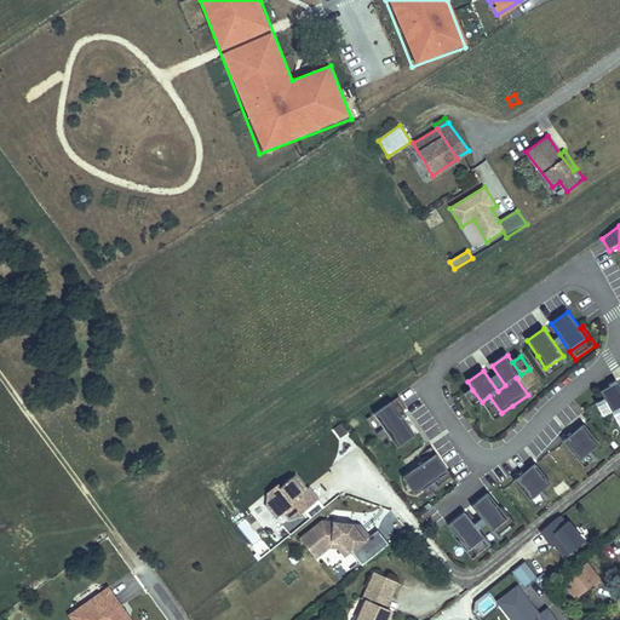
[(568,365),(563,356),(545,368),(538,356),(535,359),(549,378),(568,365)]
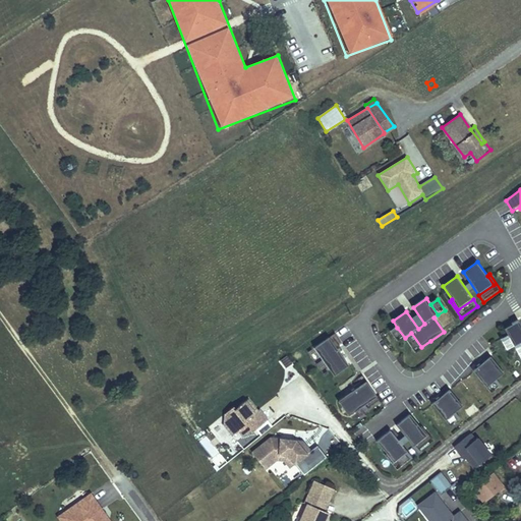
[(512,324),(504,329),(508,335),(514,346),(520,342),(520,325),(518,320),(511,323),(512,324)]
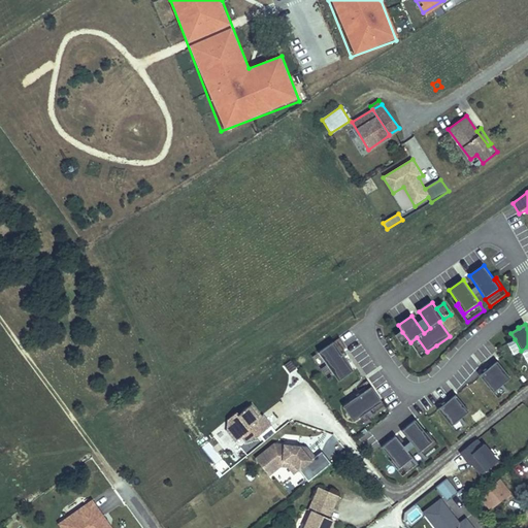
[(403,347),(410,342),(402,332),(396,336),(403,347)]
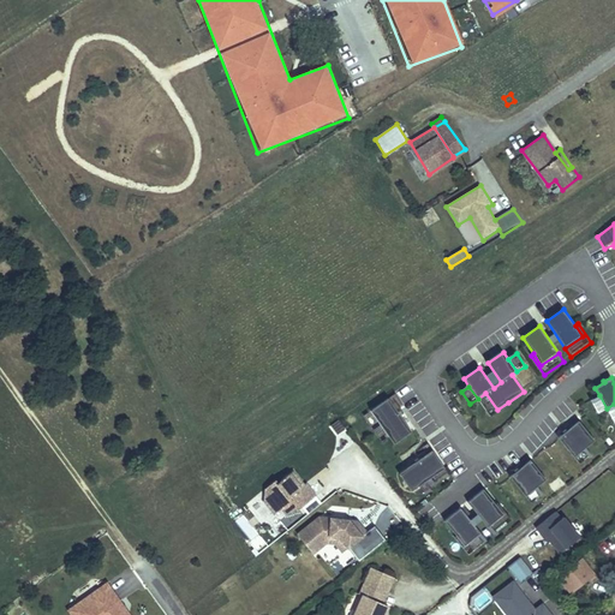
[(485,393),(478,399),(491,418),(511,406),(508,402),(497,410),(485,393)]
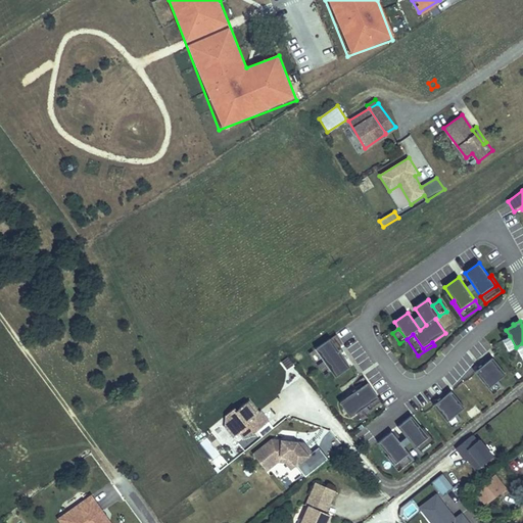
[(510,336),(502,340),(508,351),(516,347),(510,336)]
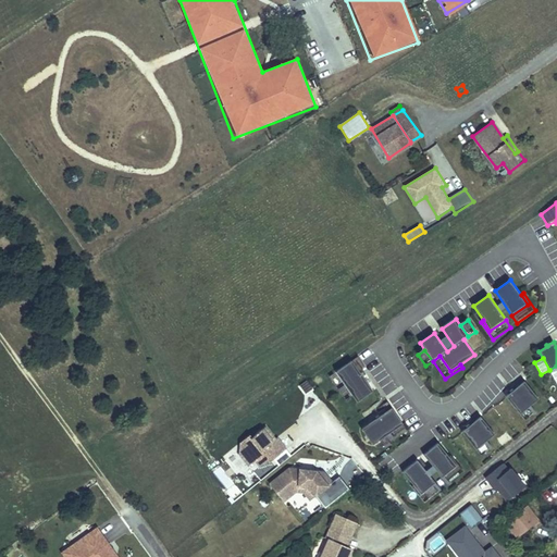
[(373,391),(351,360),(335,372),(357,401),(373,391)]
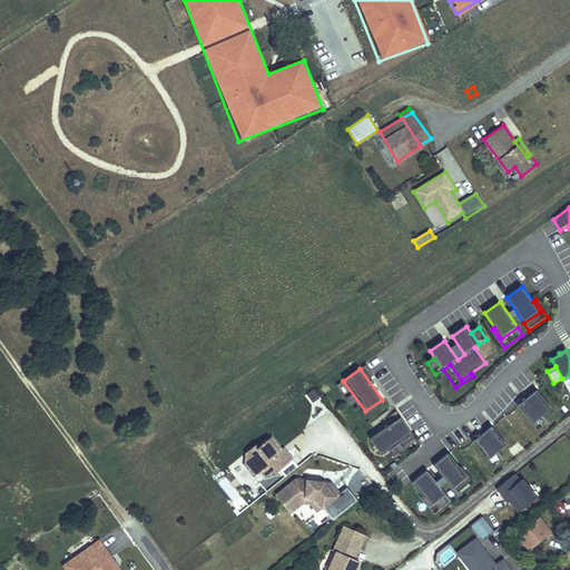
[(551,409),(537,390),(518,405),(532,423),(541,418),(547,424),(549,423),(543,415),(551,409)]
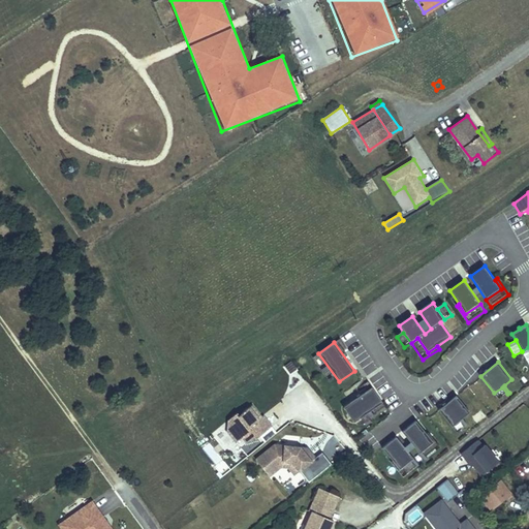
[(372,386),(343,406),(353,421),(360,416),(367,412),(371,418),(375,416),(370,409),(382,402),(372,386)]
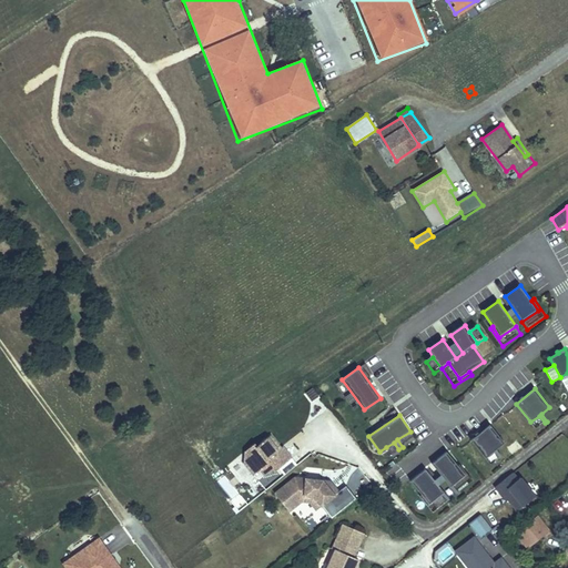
[(537,429),(545,423),(539,416),(530,422),(537,429)]
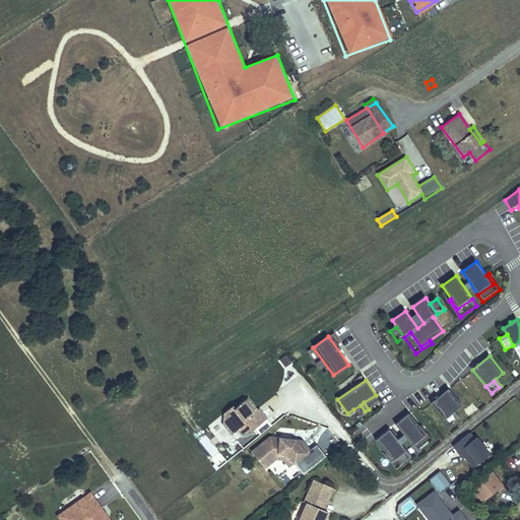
[(462,406),(449,389),(432,403),(445,419),(452,413),(458,420),(460,418),(454,412),(462,406)]
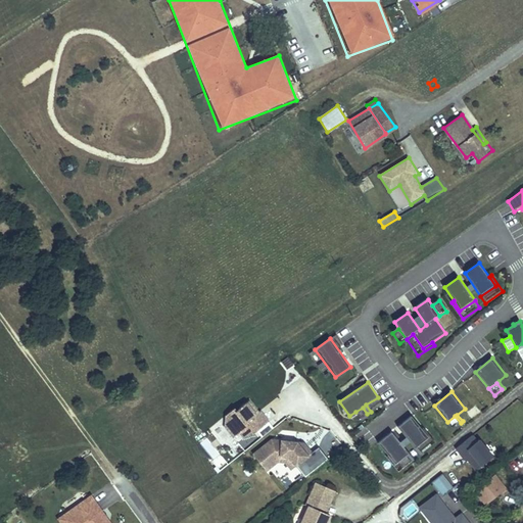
[(371,412),(382,403),(378,397),(366,405),(371,412)]
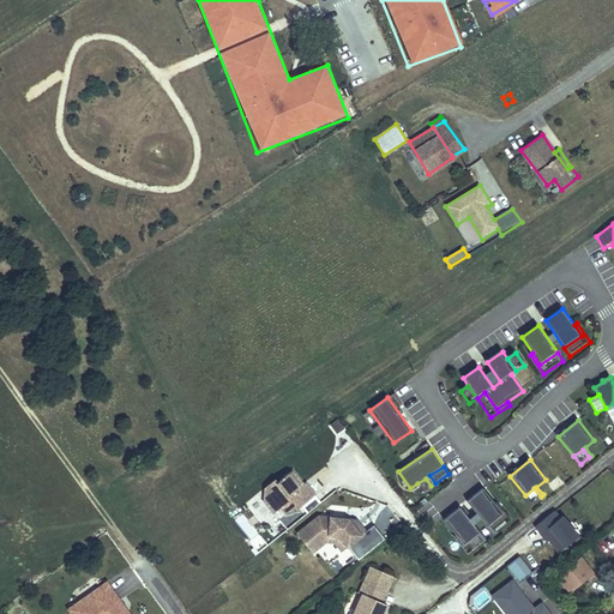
[(298,509),(315,495),(308,486),(302,489),(301,487),(304,485),(293,470),(277,482),(275,480),(265,488),(264,500),(274,513),(281,507),(286,513),(295,506),(298,509)]
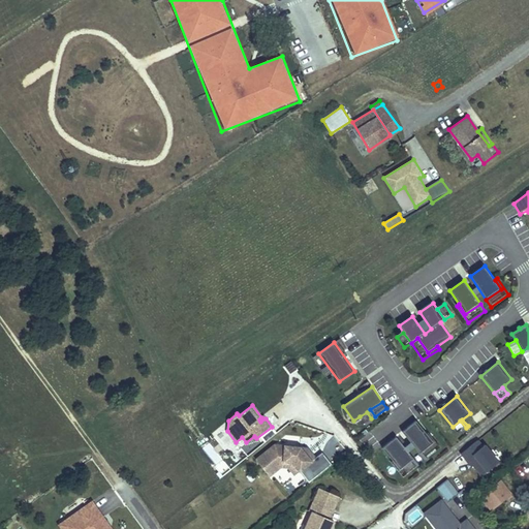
[(371,418),(367,412),(360,416),(365,424),(371,418)]
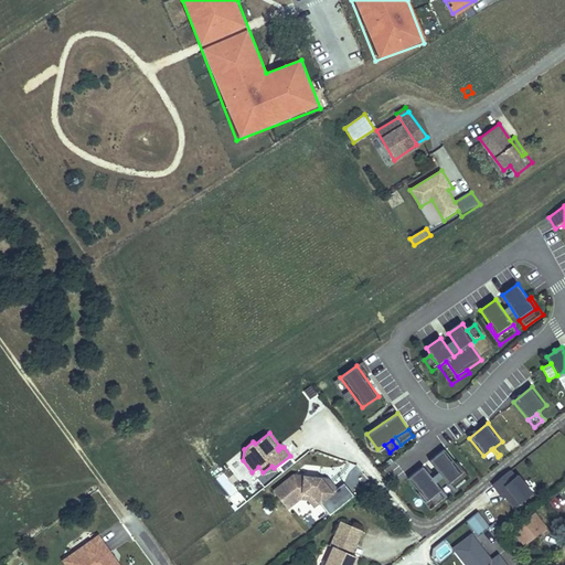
[(456,464),(445,449),(430,461),(454,491),(456,490),(450,483),(464,472),(456,464)]
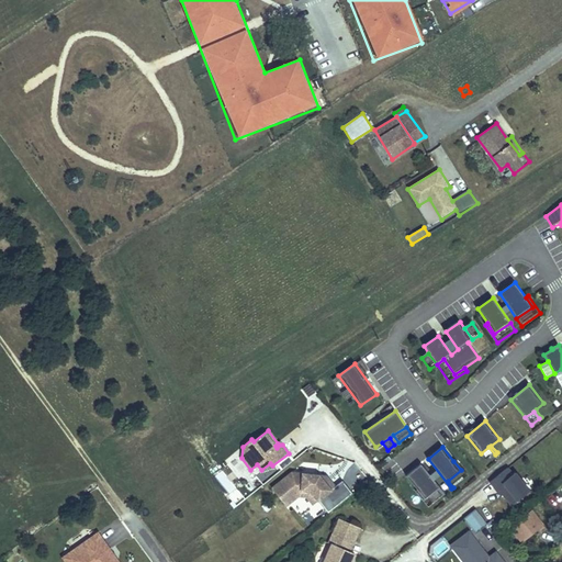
[(495,454),(489,447),(481,453),(486,460),(486,461),(495,454)]
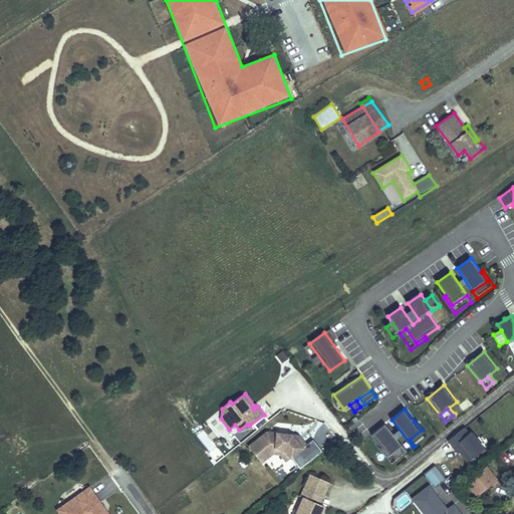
[(410,440),(415,446),(429,435),(417,421),(415,422),(422,430),(410,440)]
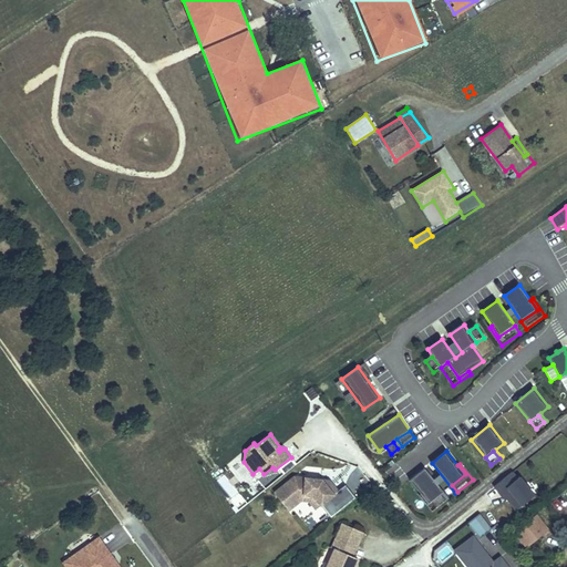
[(449,498),(425,468),(410,481),(421,494),(429,503),(441,493),(446,500),(449,498)]
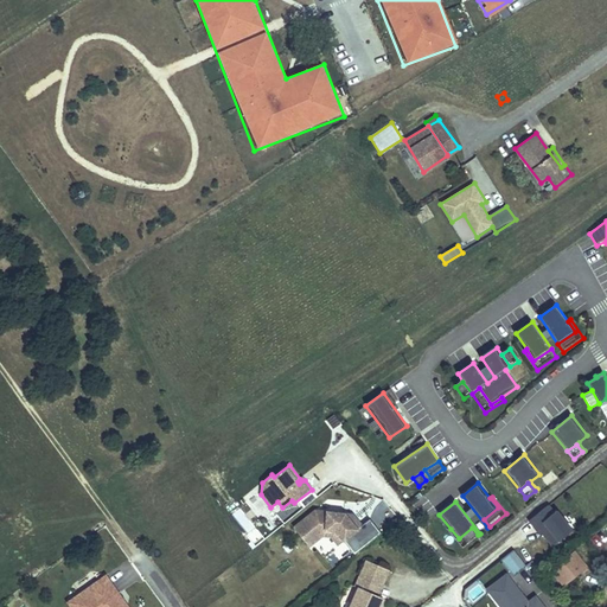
[(570,536),(548,506),(526,523),(538,538),(541,536),(553,550),(570,536)]
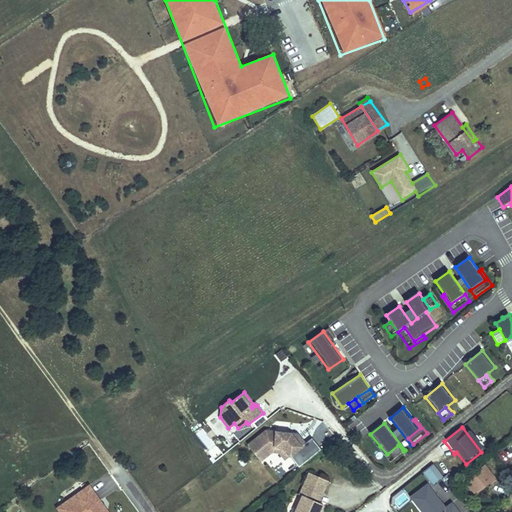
[(302,446),(292,433),(265,430),(247,445),(259,459),(272,449),(283,450),(289,458),(290,459),(291,458),(304,448),(302,446)]
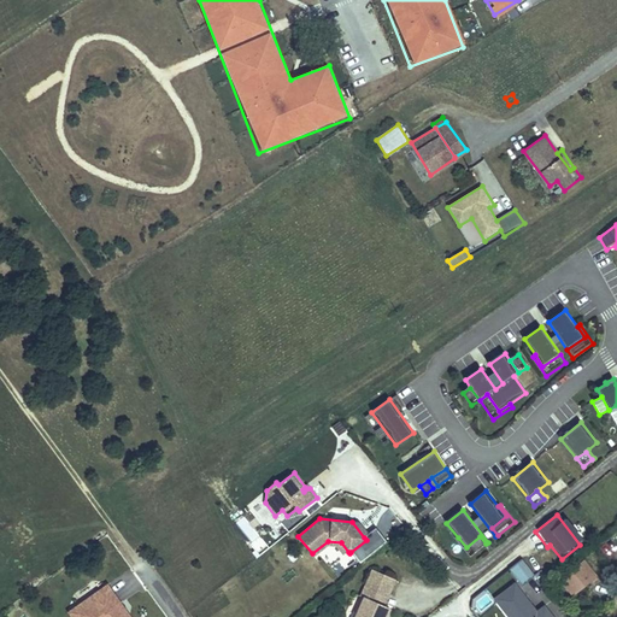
[(369,534),(360,523),(352,522),(364,538),(369,534)]
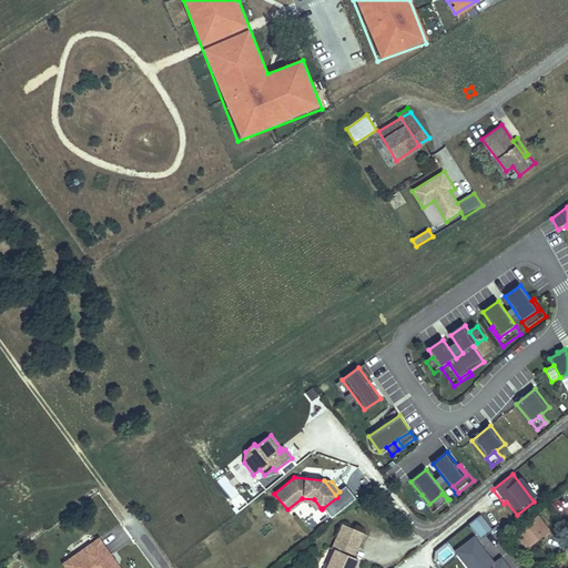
[(340,492),(335,495),(337,497),(323,508),(332,519),(357,500),(346,487),(340,492)]
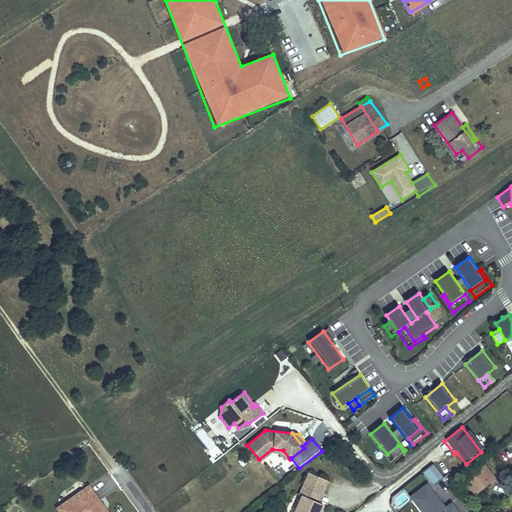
[(387,454),(380,446),(378,448),(390,462),(403,451),(398,445),(387,454)]
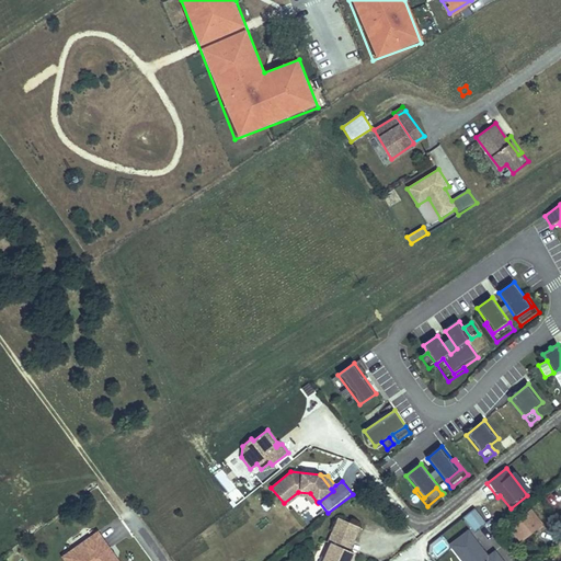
[(317,502),(310,493),(298,492),(284,503),(286,506),(299,497),(306,497),(312,505),(317,502)]
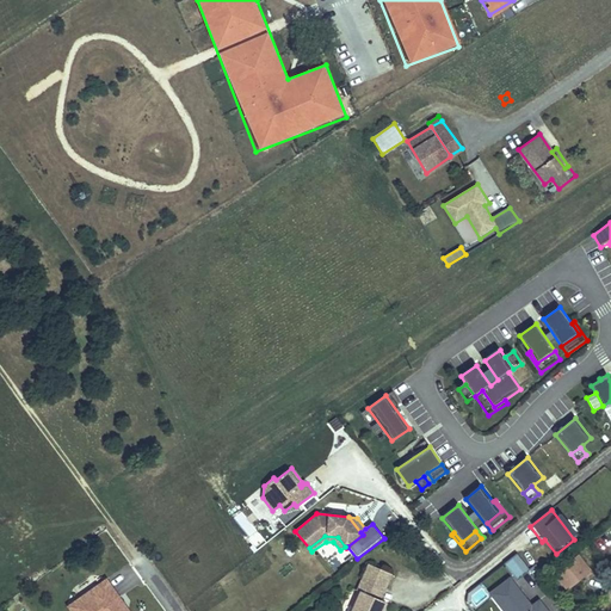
[(504,567),(517,584),(531,573),(518,556),(504,567)]
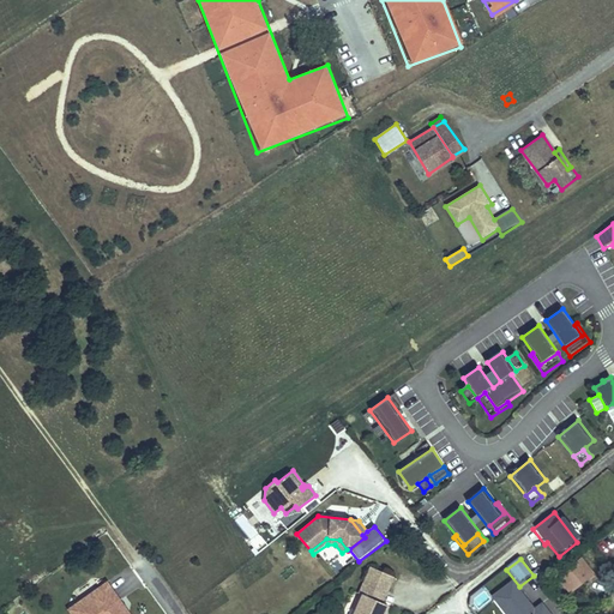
[(572,595),(595,576),(582,559),(558,578),(572,595)]
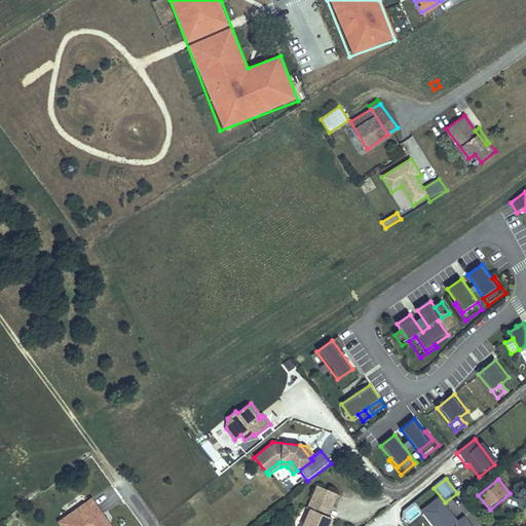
[(332,505),(337,494),(317,485),(312,497),(332,505)]
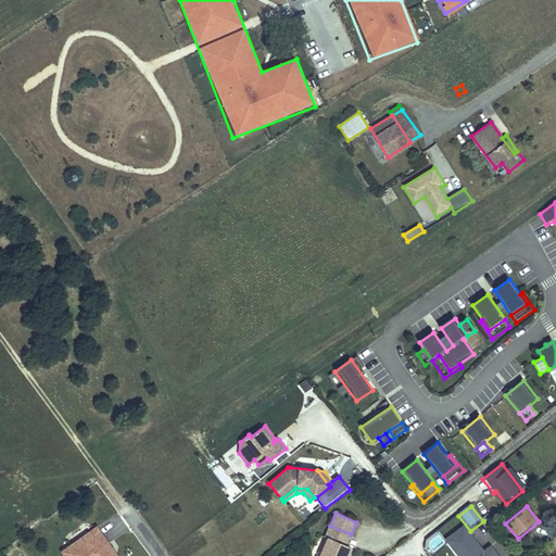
[(345,545),(351,534),(330,526),(325,538),(328,539),(329,538),(345,545)]
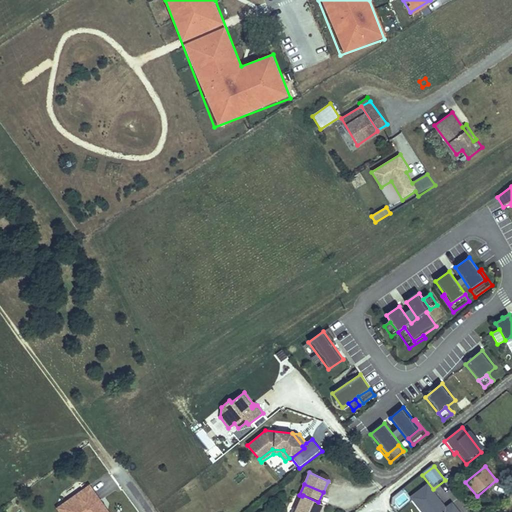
[(107,511),(106,511),(103,511),(102,510),(103,506),(89,486),(68,501),(73,508),(72,509),(71,511),(107,511)]
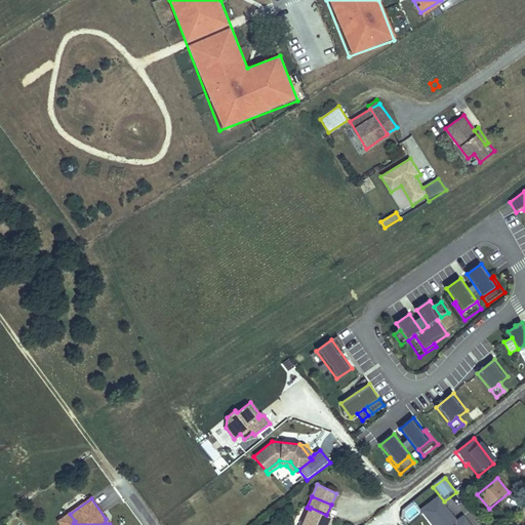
[(420,512),(430,524),(470,524),(463,517),(457,522),(438,498),(420,512)]
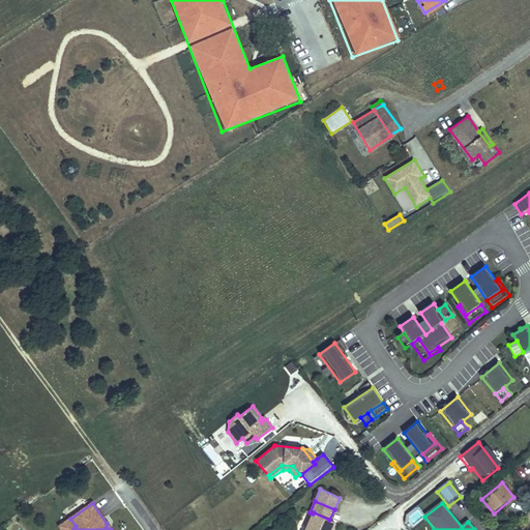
[(330,529),(334,522),(329,520),(314,512),(313,513),(305,529),(330,529)]
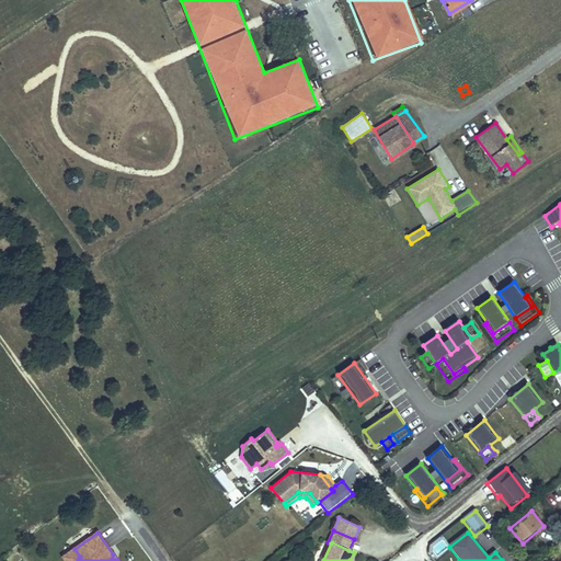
[(80,557),(75,549),(64,557),(66,560),(78,560),(79,558),(80,557)]
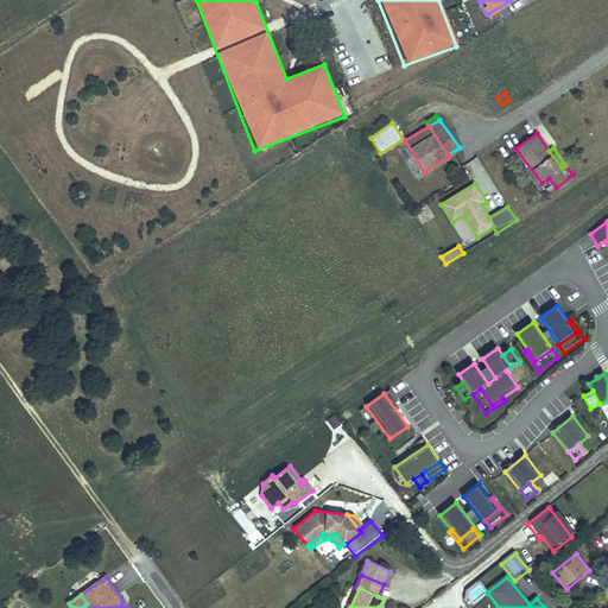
All buildings are outlined.
